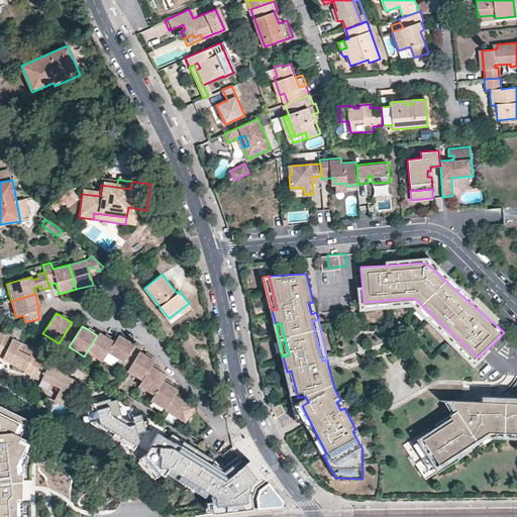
[(104,336),(99,332),(98,334),(97,335),(87,352),(102,362),(107,352),(114,341),(104,336)]
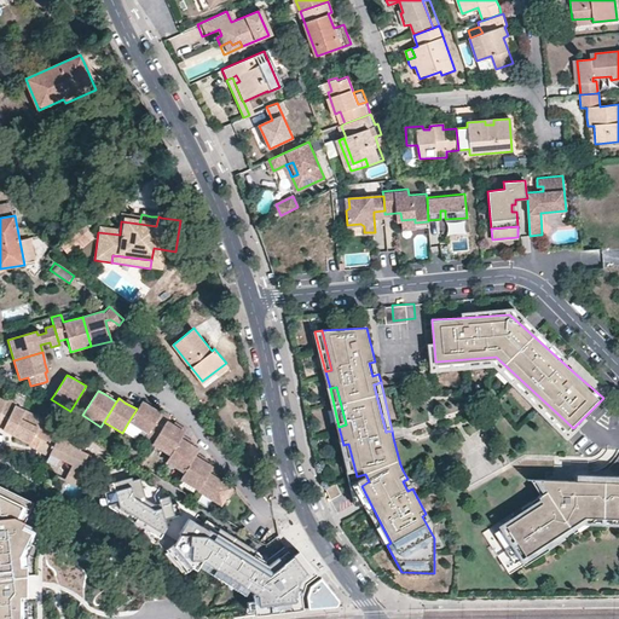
[(34,450),(45,456),(53,439),(56,434),(45,428),(47,424),(13,406),(4,400),(0,408),(0,429),(1,431),(9,416),(10,416),(17,420),(17,421),(17,422),(10,435),(28,444),(32,438),(38,441),(34,450)]
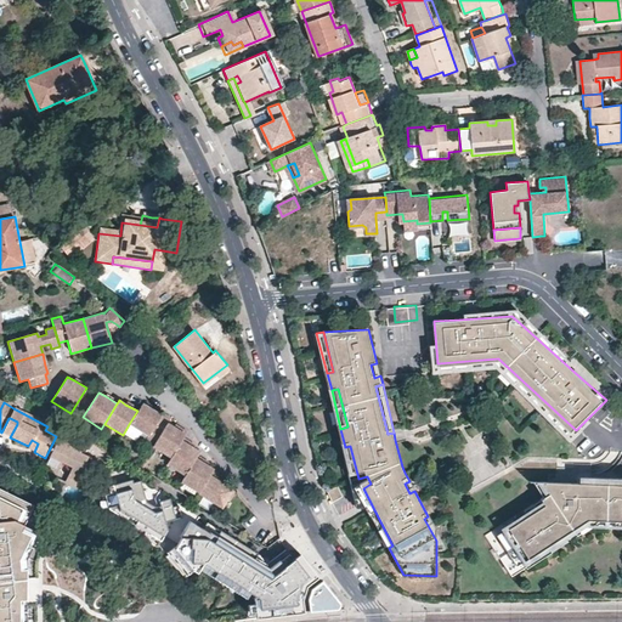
[(153,410),(142,402),(139,410),(137,411),(129,424),(148,436),(147,440),(154,444),(164,428),(157,424),(162,416),(159,413),(153,410)]
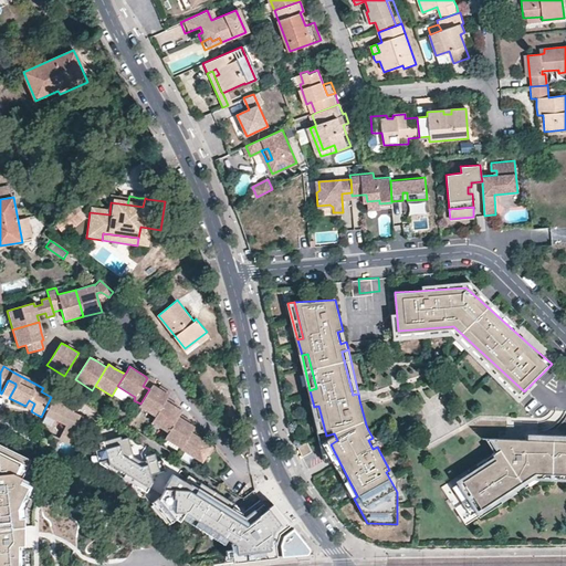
[(6,396),(9,398),(16,386),(16,385),(16,384),(9,380),(8,380),(1,394),(6,396)]
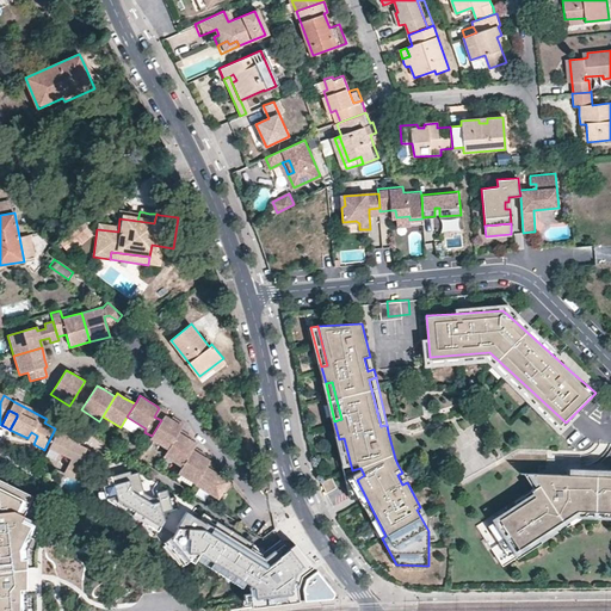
[(172,418),(165,414),(161,420),(152,436),(150,438),(168,449),(179,431),(180,429),(183,425),(172,418)]
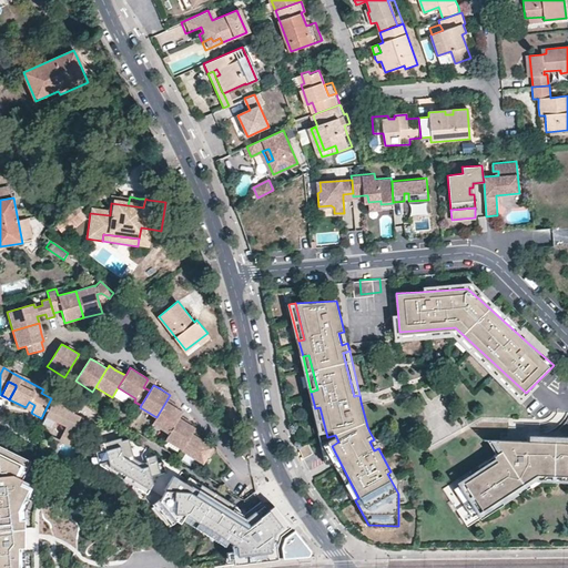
[(169,434),(179,417),(181,415),(183,411),(178,407),(166,401),(156,417),(152,424),(169,434)]
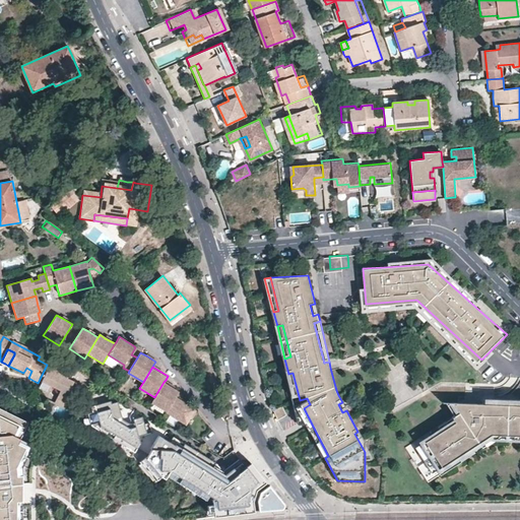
[(22,375),(28,378),(31,371),(26,368),(23,373),(22,375)]
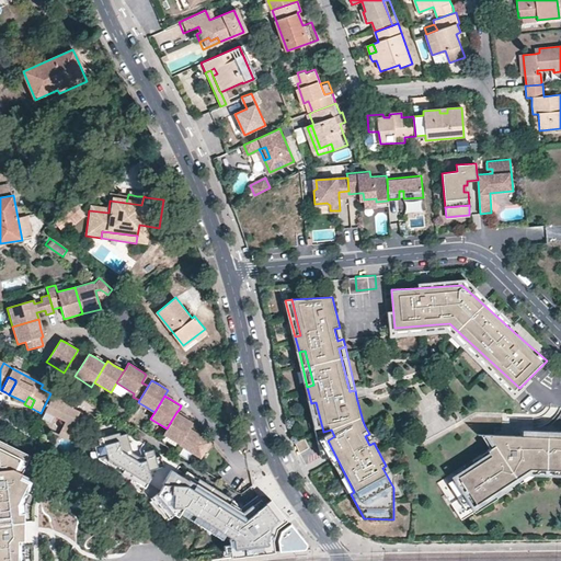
[(38,418),(35,425),(41,428),(44,430),(52,415),(63,422),(59,428),(70,435),(77,423),(73,421),(76,414),(69,411),(70,407),(68,403),(66,403),(63,405),(48,398),(41,413),(38,418)]
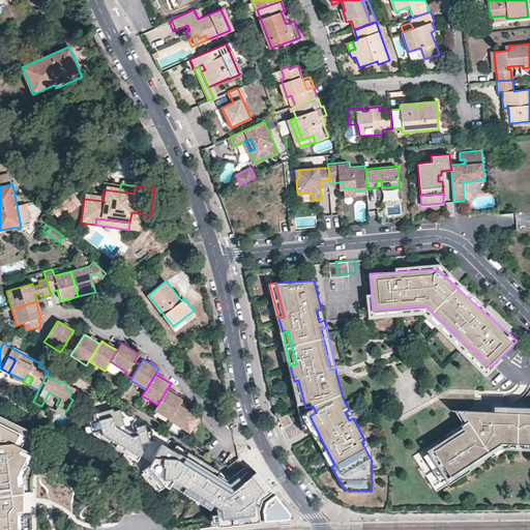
[(298,380),(294,381),(301,408),(314,432),(317,438),(331,467),(334,465),(310,416),(316,412),(313,406),(305,408),(298,380)]
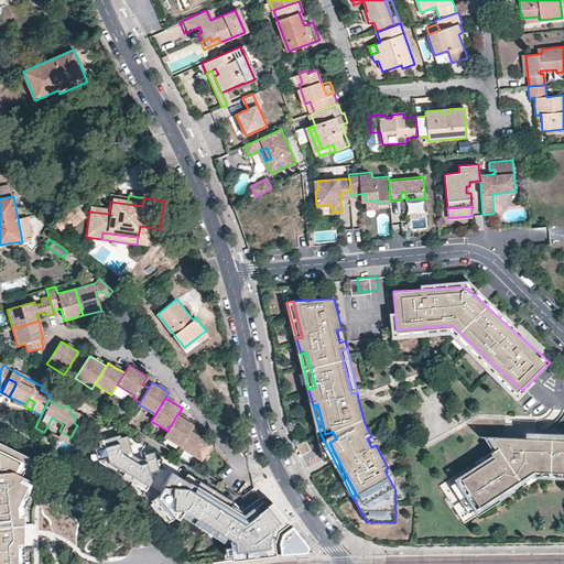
[(29,414),(39,420),(41,415),(31,410),(29,414)]
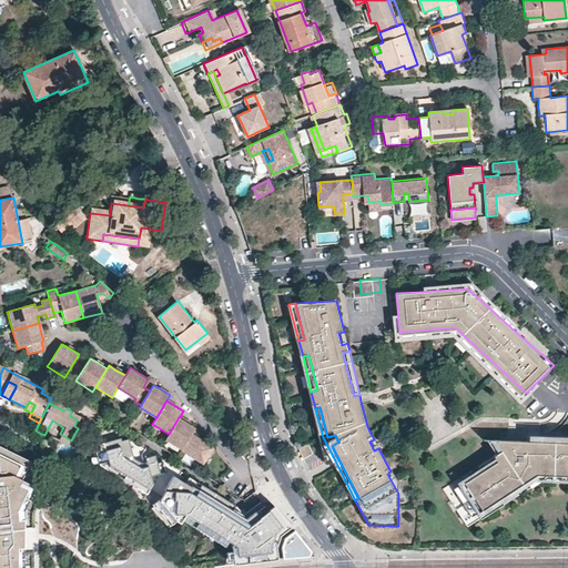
[(169,434),(165,439),(182,450),(192,434),(194,429),(195,427),(190,424),(179,417),(169,434)]
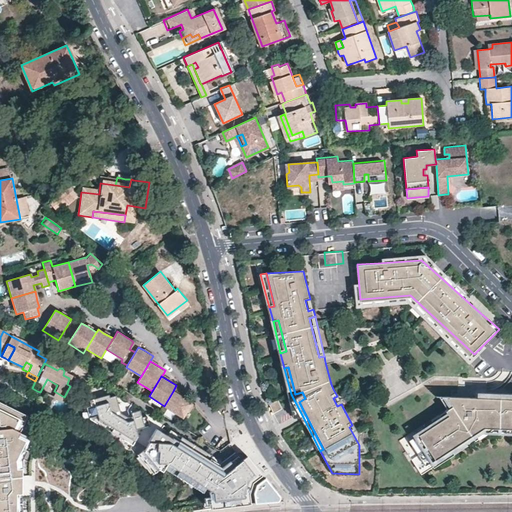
[(181,390),(175,387),(173,391),(182,397),(184,394),(180,392),(181,390)]
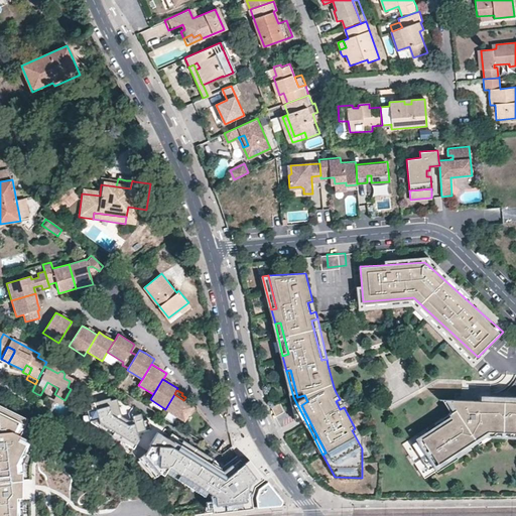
[(183,400),(174,394),(165,409),(184,421),(194,406),(183,400)]
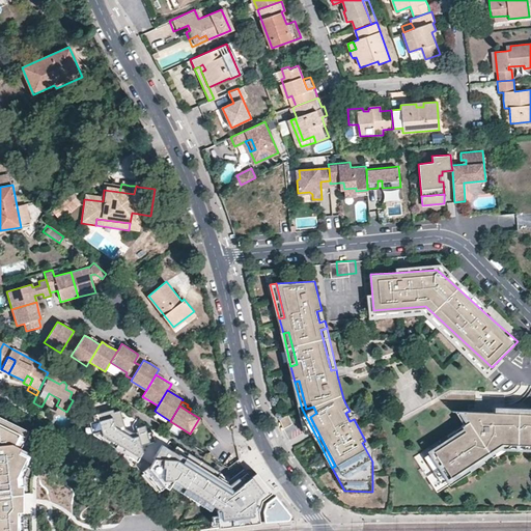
[(530,408),(508,408),(507,413),(487,412),(459,411),(467,419),(460,424),(465,428),(429,457),(430,459),(454,484),(507,447),(530,448),(530,408)]
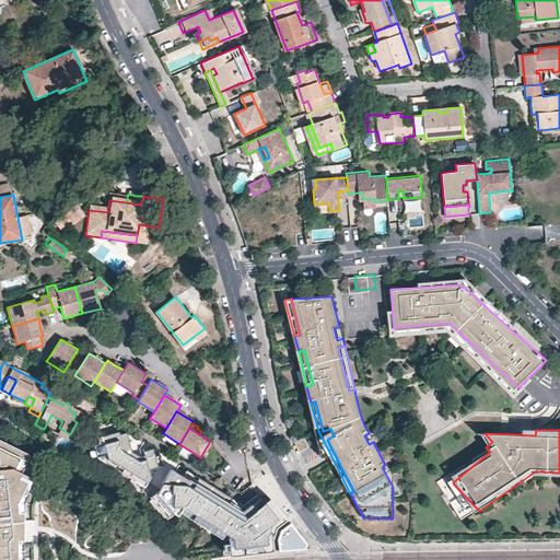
[(148,468),(158,466),(153,448),(147,450),(148,454),(141,455),(133,451),(128,432),(121,434),(120,431),(97,438),(100,443),(94,444),(97,457),(143,486),(150,476),(148,468)]
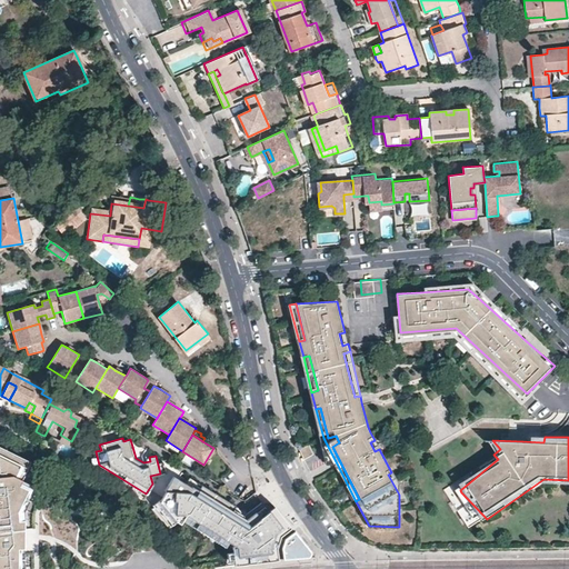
[(375,440),(370,442),(375,451),(379,449),(375,440)]
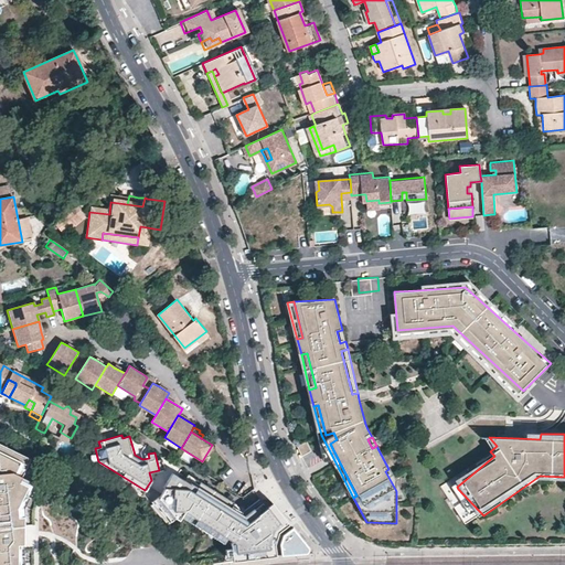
[(308,441),(298,446),(302,456),(312,451),(308,441)]
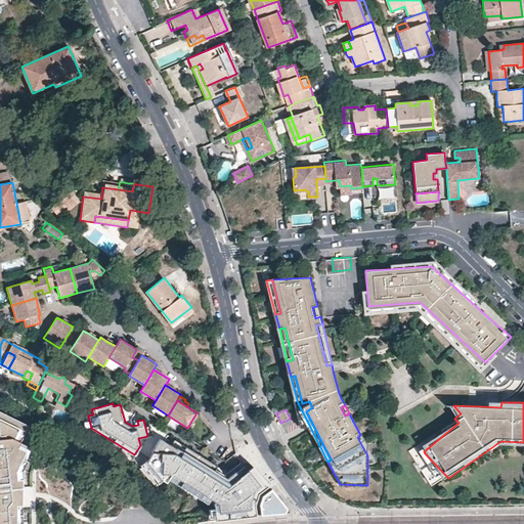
[(0,523),(20,523),(22,472),(33,450),(26,446),(34,430),(0,412),(0,523)]
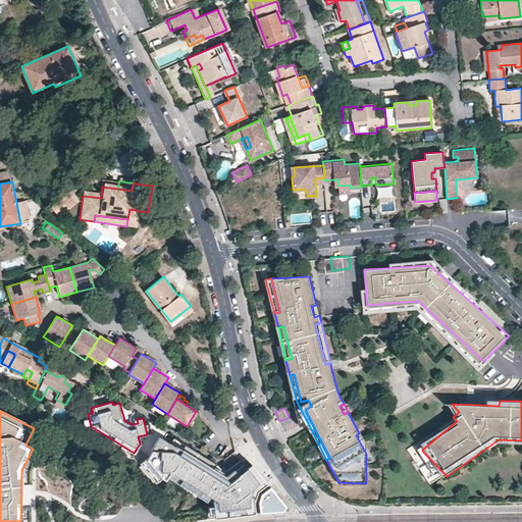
[(457,421),(453,417),(449,421),(418,446),(409,458),(434,485),(447,476),(423,452),(422,450),(457,421)]
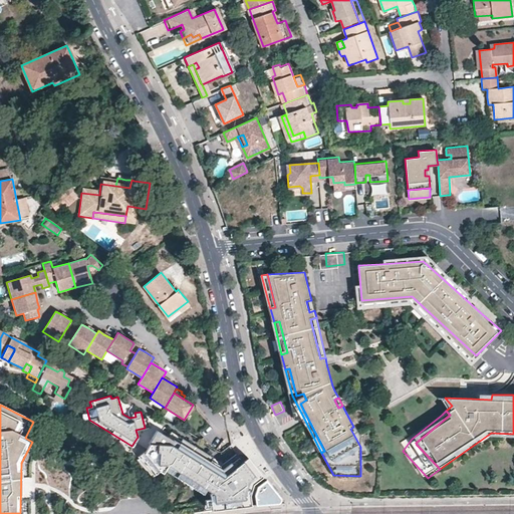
[(210,424),(200,432),(211,446),(221,438),(210,424)]
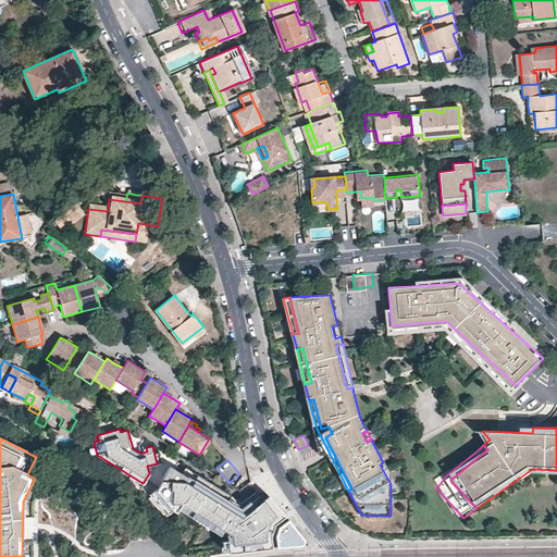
[(274,524),(285,515),(275,502),(269,495),(268,494),(261,499),(255,491),(237,504),(232,496),(196,474),(195,477),(188,473),(186,477),(181,472),(169,466),(160,479),(162,480),(151,496),(170,508),(175,511),(178,508),(181,503),(215,524),(222,529),(229,532),(227,534),(230,552),(272,546),(270,536),(274,524)]
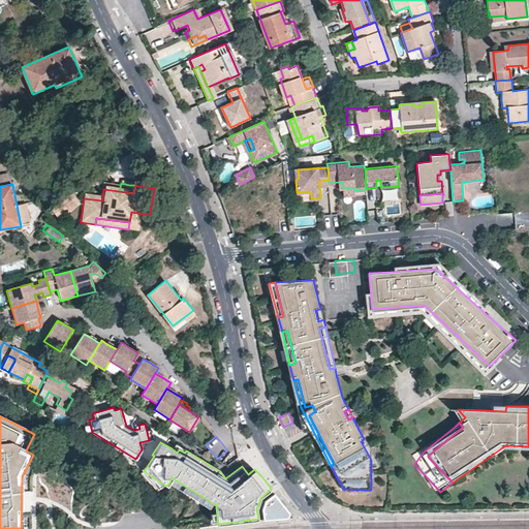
[(186,450),(175,443),(172,448),(177,453),(179,449),(185,453),(186,450)]
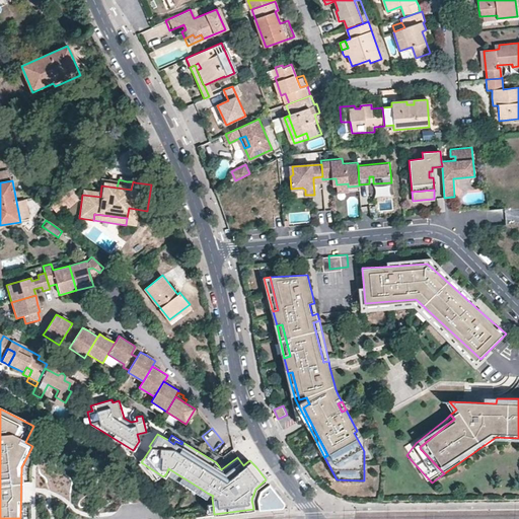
[(158,473),(141,462),(140,462),(138,465),(151,479),(158,473)]
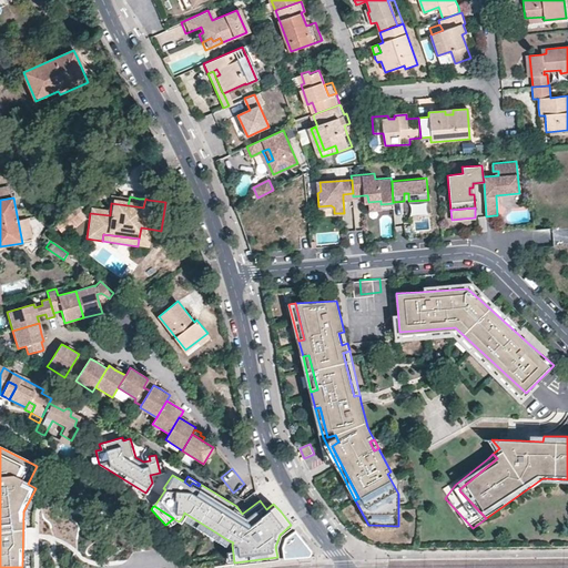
[(216,539),(220,535),(184,513),(182,518),(216,539)]
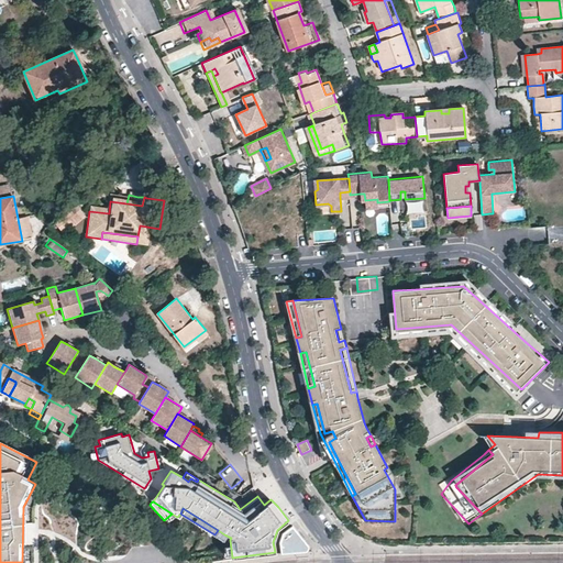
[(312,551),(291,525),(284,532),(282,533),(279,542),(280,554),(312,551)]
